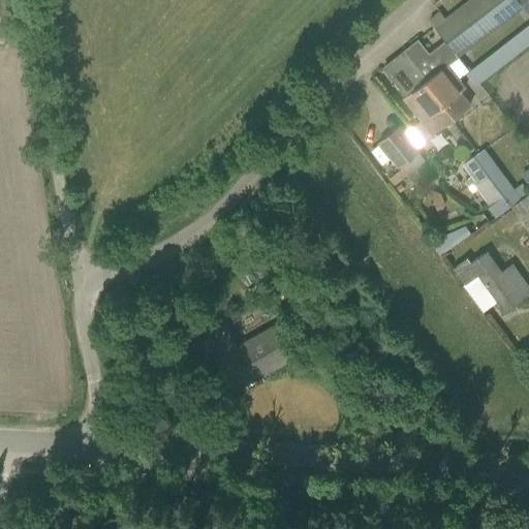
[(439,12),(429,21),(457,56),(521,7),(516,0),(468,0),(444,19),(439,12)]
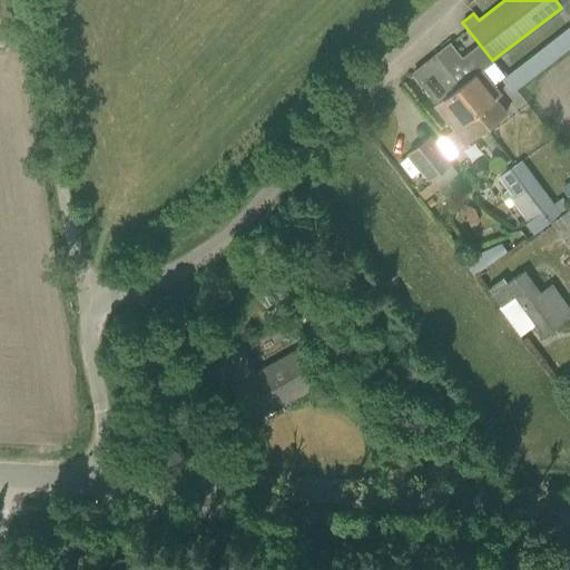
[(569,0),(569,1),(569,23),(501,78),(512,92),(569,46),(569,0)]
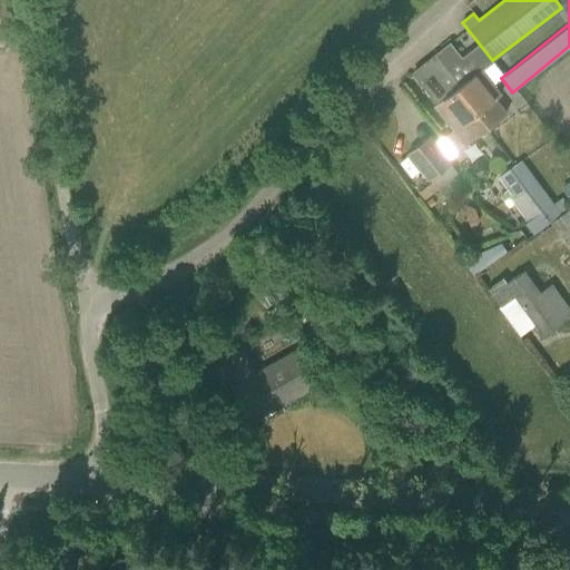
[(454,133),(458,129),(463,125),(474,139),(505,114),(494,100),(500,96),(479,69),(473,74),(450,45),(413,74),(438,104),(434,107),(454,133)]
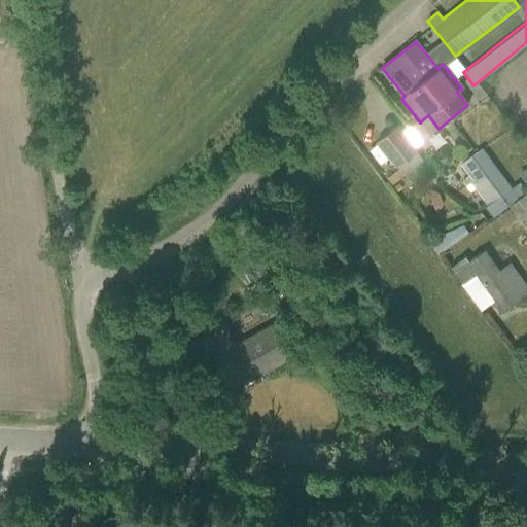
[(378,141),(397,166),(416,151),(396,127),(378,141)]
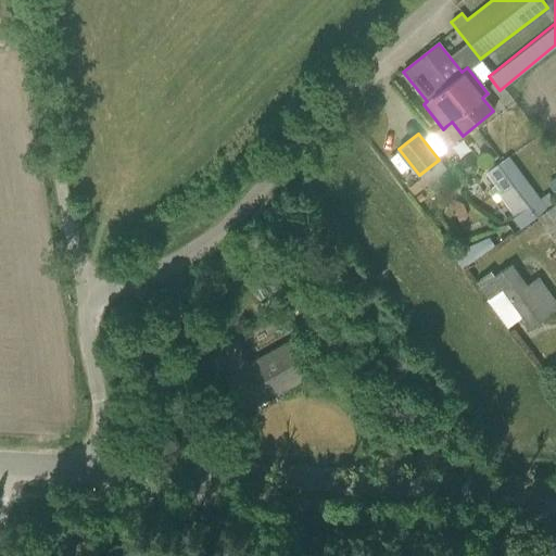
[(520,213),(527,222),(536,216),(538,217),(555,205),(554,204),(546,210),(507,156),(484,174),(516,216),(520,213)]
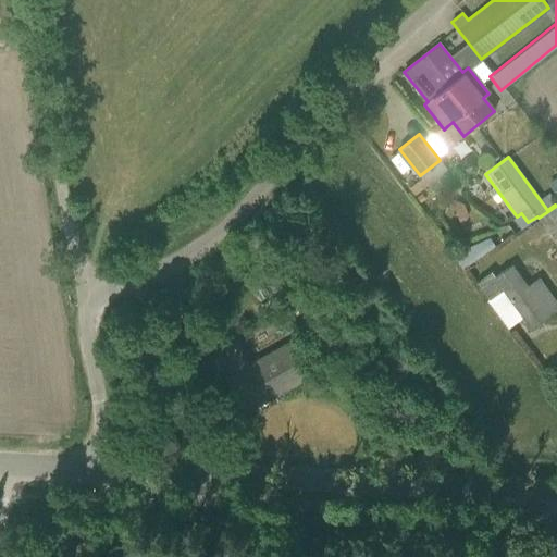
[(556,207),(556,206),(539,218),(548,231),(556,224),(556,207)]
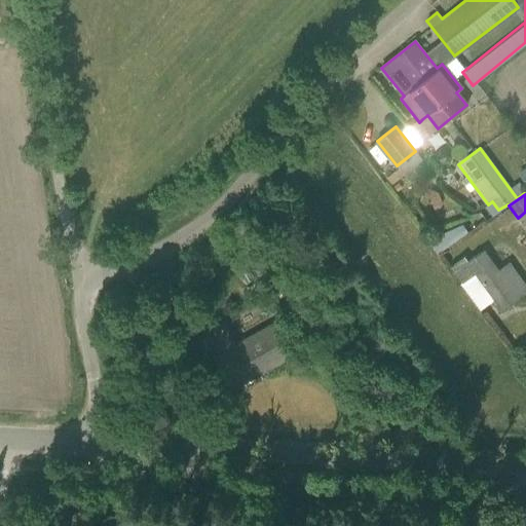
[(442,235),(428,241),(438,254),(449,246),(442,235)]
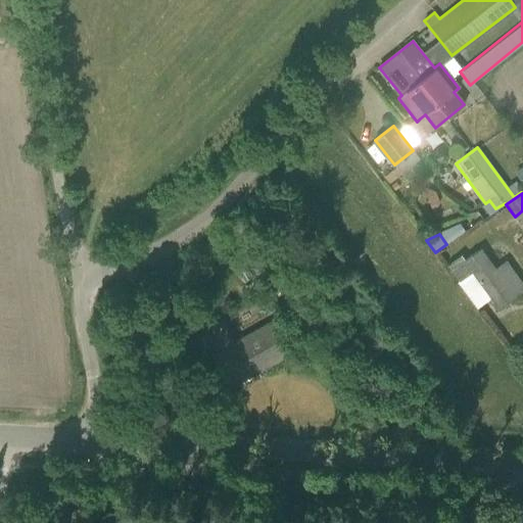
[(472,271),(498,307),(522,290),(522,286),(506,262),(494,270),(480,248),(459,264),(467,275),(472,271)]
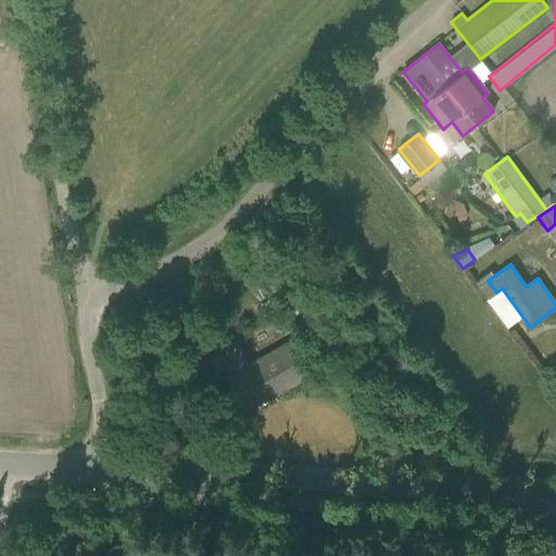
[(226,378),(244,411),(306,376),(288,343),(249,365),(236,341),(216,352),(229,376),(226,378)]
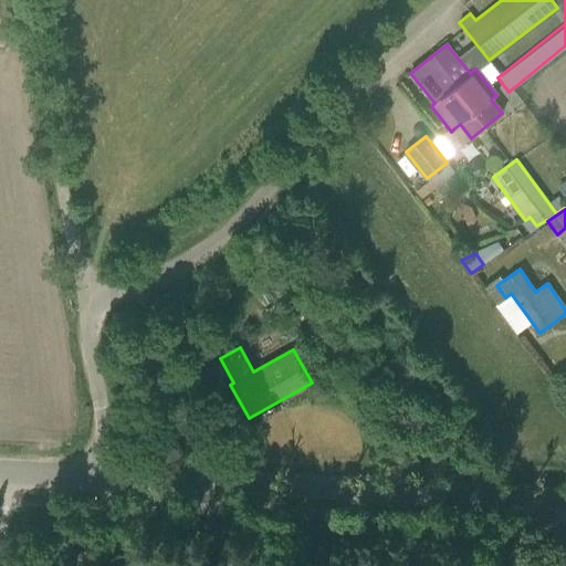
[(565,363),(559,362),(554,367),(556,375),(564,376),(565,373),(565,363)]
